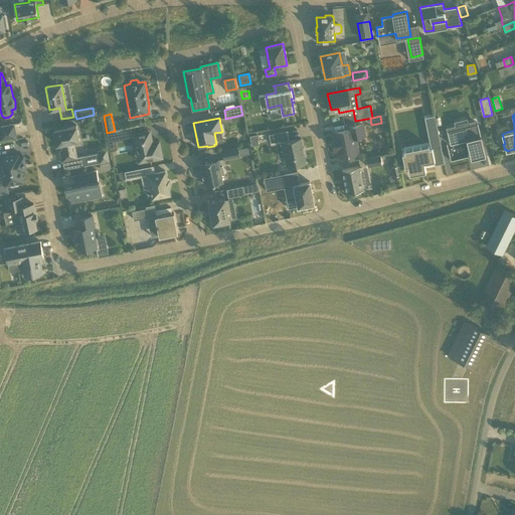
[(0,133),(1,139),(16,136),(14,124),(0,126),(0,133)]
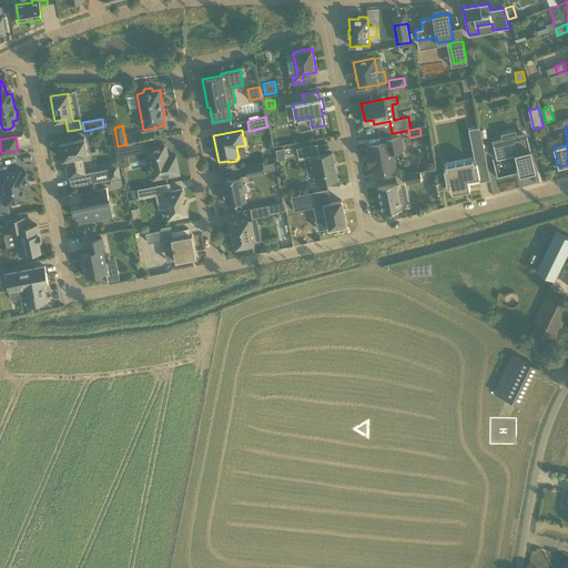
[(519,175),(536,171),(527,137),(493,144),(497,160),(515,155),(519,175)]
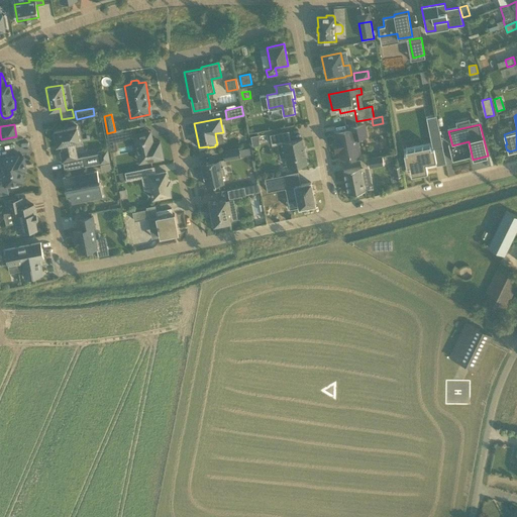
[(80,140),(77,125),(54,130),(55,135),(54,135),(55,140),(56,140),(57,145),(61,144),(63,150),(60,150),(63,162),(68,161),(70,169),(100,163),(99,153),(78,158),(74,141),(80,140)]
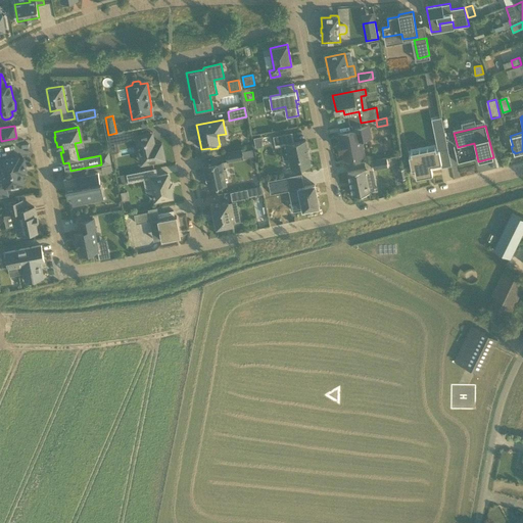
[(360,155),(359,146),(361,146),(360,139),(370,137),(368,127),(354,130),(354,131),(340,134),(341,142),(338,142),(340,150),(343,150),(345,158),(360,155)]
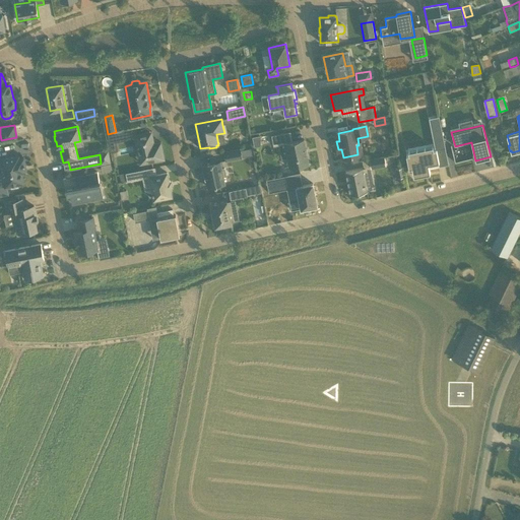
[(116,132),(108,134),(109,143),(112,142),(129,139),(128,131),(127,130),(116,132)]
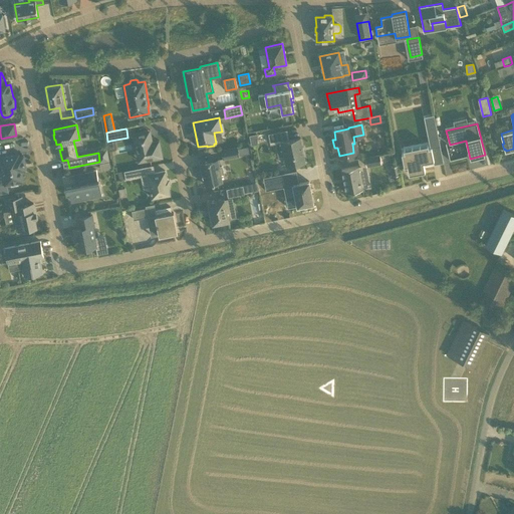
[(286,165),(286,166),(301,163),(305,162),(300,138),(289,140),(287,130),(268,134),(271,145),(276,144),(283,142),(286,156),(287,165),(286,165)]
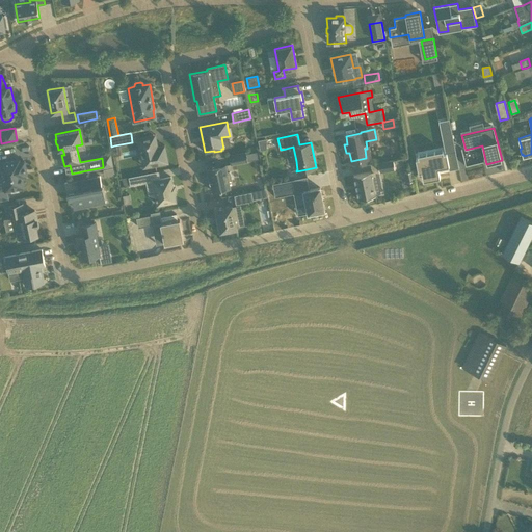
[(156,148),(153,135),(138,138),(142,158),(147,157),(149,166),(168,162),(165,145),(156,148)]
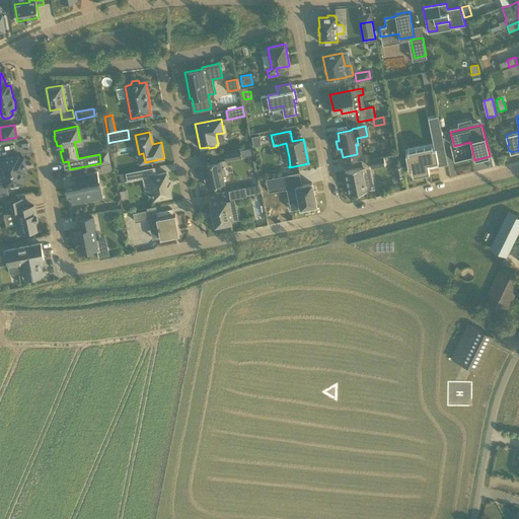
[(253,147),(260,146),(260,135),(252,137),(251,137),(253,147)]
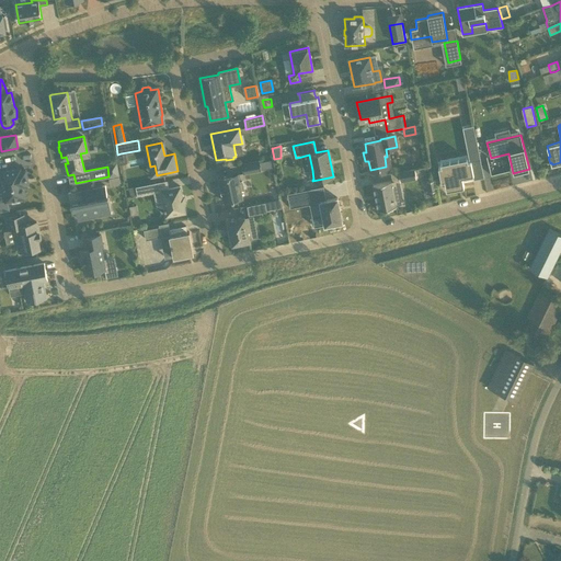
[(470,149),(473,161),(480,159),(478,147),(470,149)]
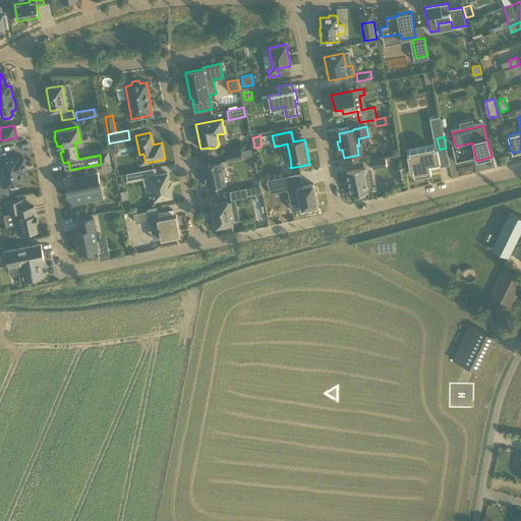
[(227,161),(242,158),(240,151),(240,149),(225,152),(227,161)]
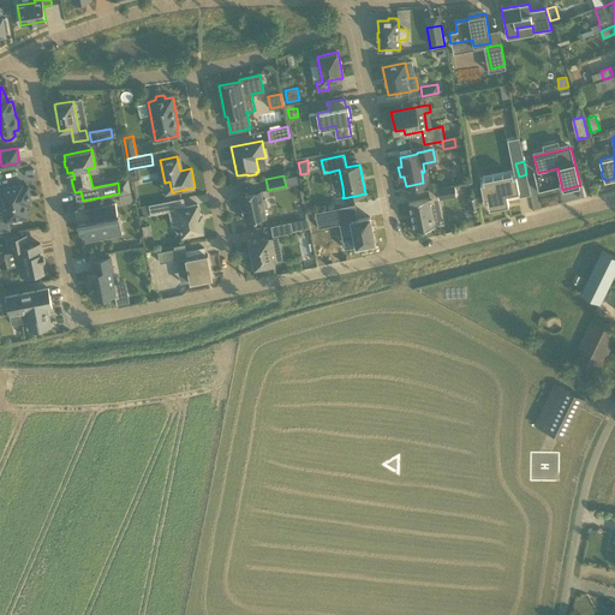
[(127,177),(117,179),(120,192),(130,191),(127,177)]
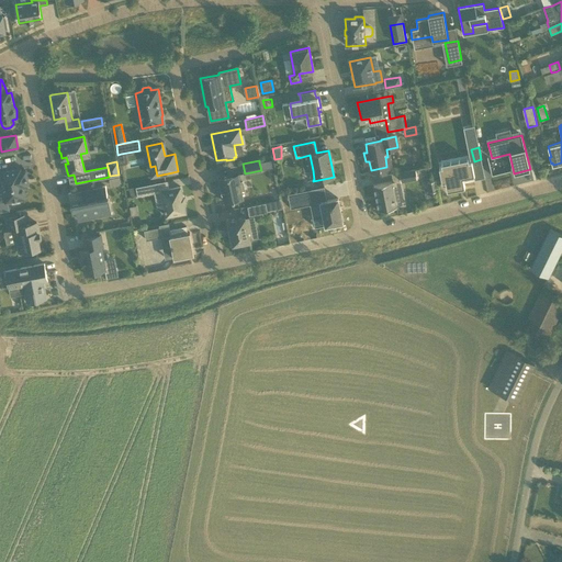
[(445,181),(447,190),(454,188),(454,190),(464,188),(462,178),(474,176),(472,161),(439,168),(441,182),(445,181)]
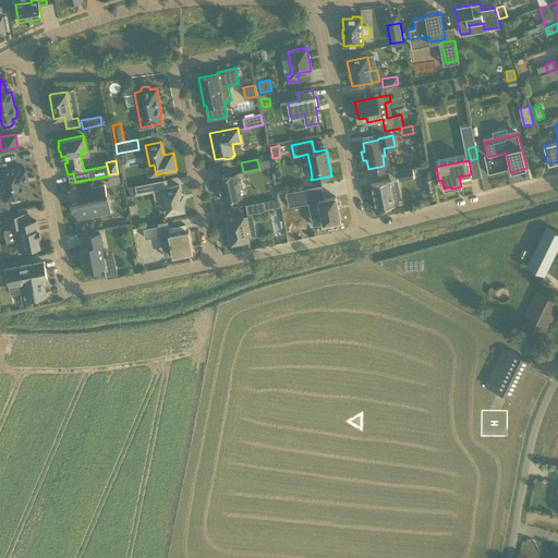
[(21,170),(20,168),(0,171),(5,199),(12,198),(12,202),(20,201),(20,197),(25,196),(23,184),(28,184),(26,169),(21,170)]
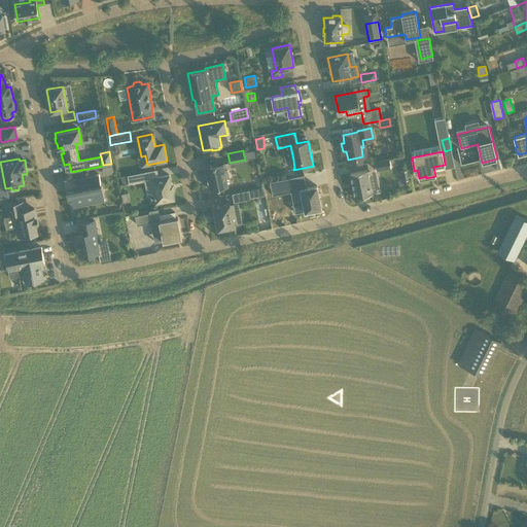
[(376,170),(391,168),(390,159),(375,162),(376,170)]
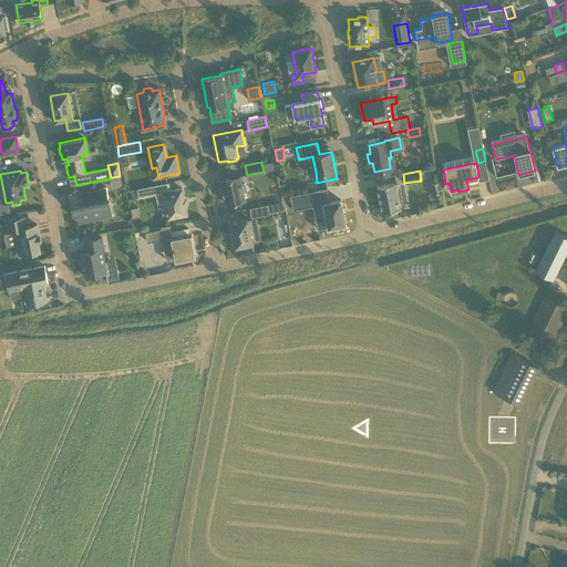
[(243,184),(240,176),(222,179),(224,188),(223,188),(224,196),(225,195),(227,204),(245,200),(244,192),(246,192),(245,184),(243,184)]
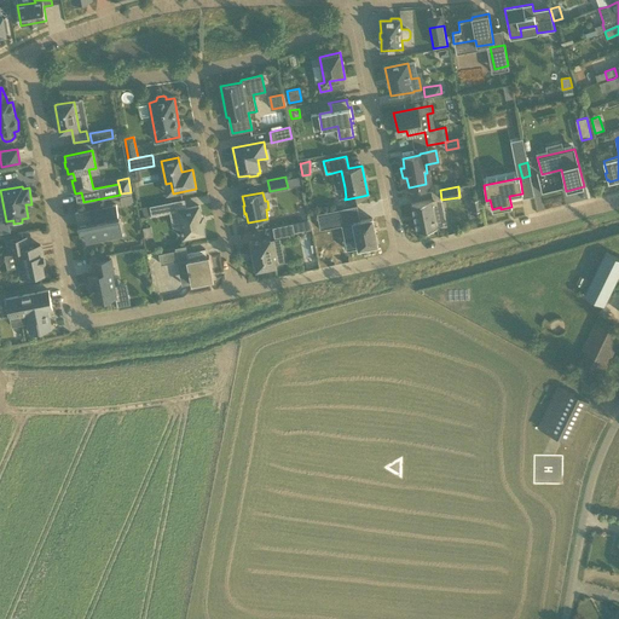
[(123,197),(125,206),(134,204),(132,196),(123,197)]
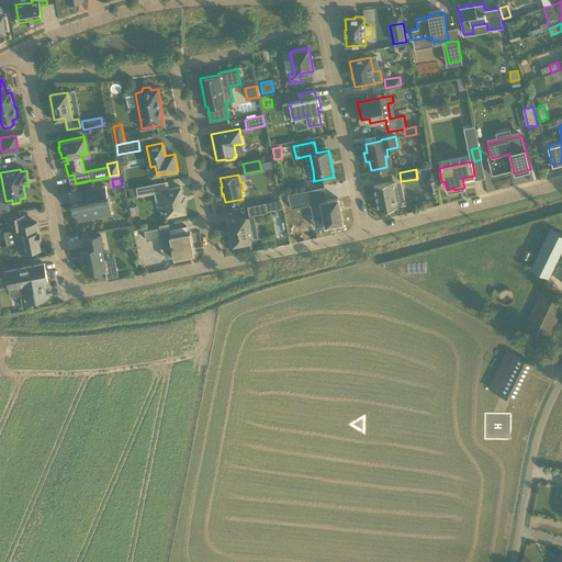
[(379,211),(396,206),(406,204),(403,190),(394,192),(392,181),(373,186),(379,211)]
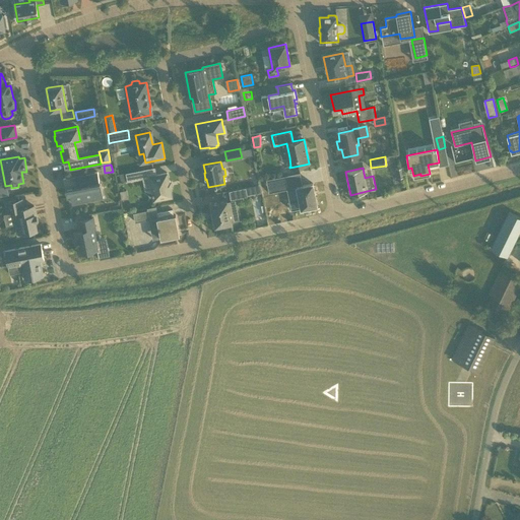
[(127,182),(145,178),(143,170),(126,173),(127,182)]
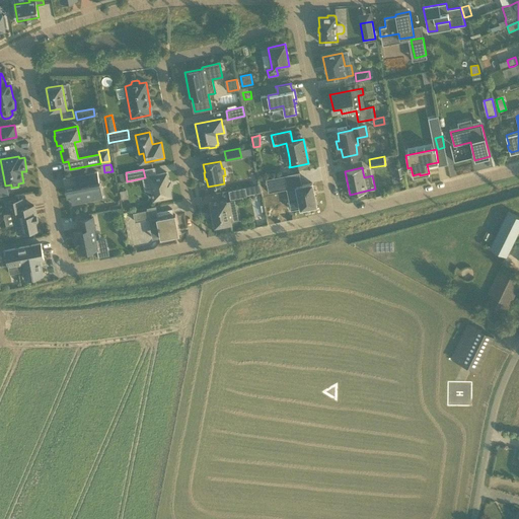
[(99,181),(97,171),(80,175),(80,174),(75,175),(77,186),(66,188),(67,194),(70,193),(72,203),(94,199),(94,198),(92,189),(101,187),(100,180),(99,181)]
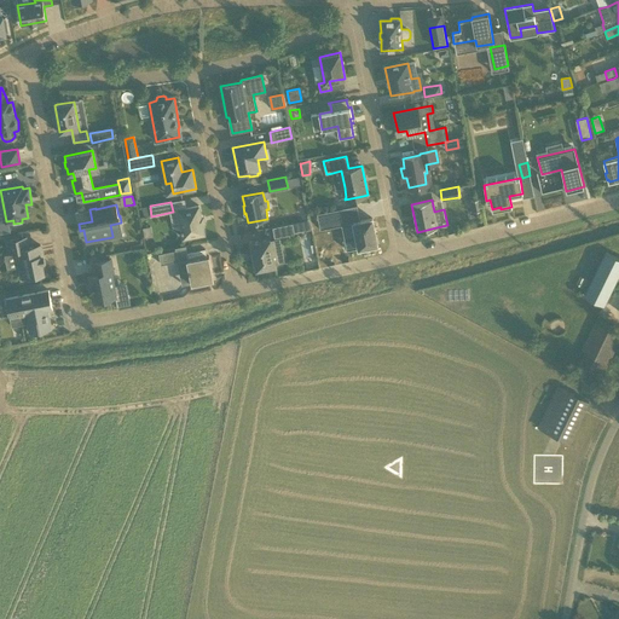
[(184,238),(204,235),(200,206),(178,210),(184,238)]
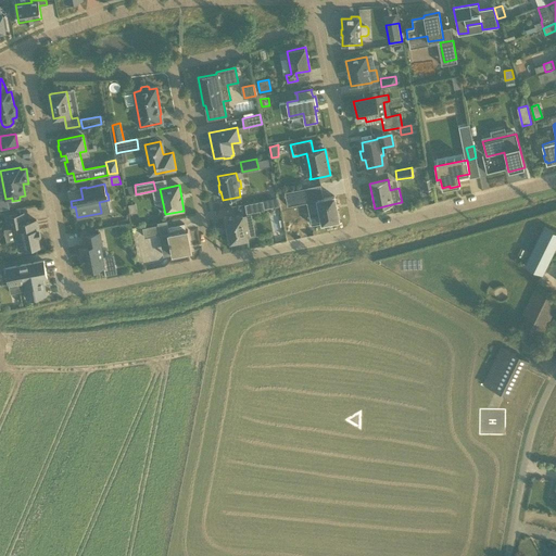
[(307,187),(286,191),(288,206),(310,202),(307,187)]
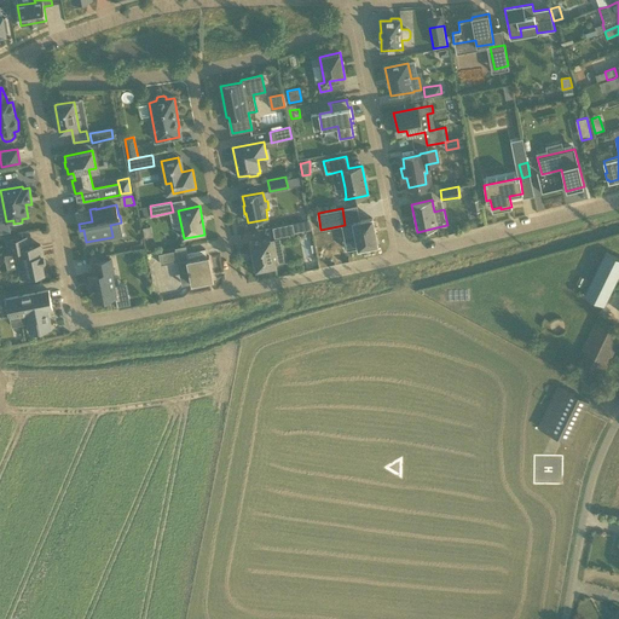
[(375,248),(375,244),(377,244),(372,218),(353,223),(357,237),(345,239),(346,250),(366,247),(368,249),(375,248)]
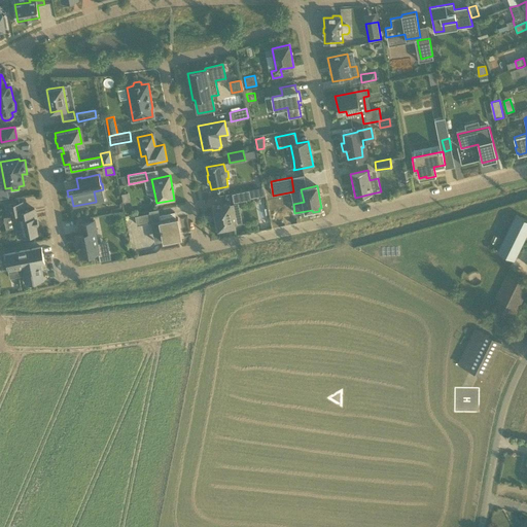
[(235,202),(250,199),(249,189),(233,192),(235,202)]
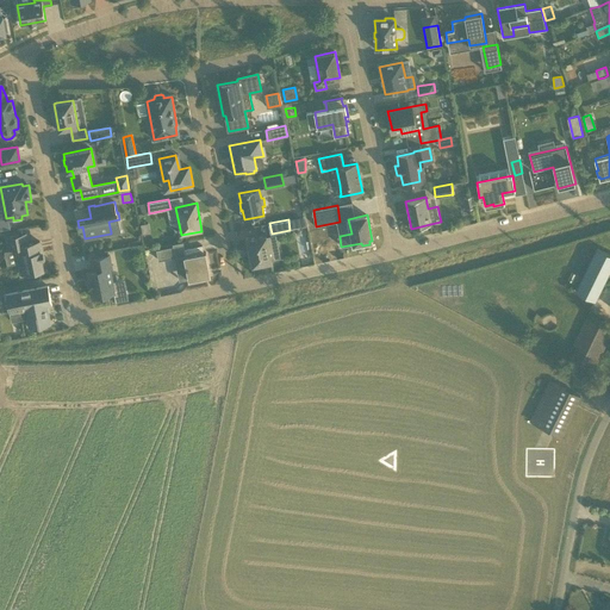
[(26,244),(25,235),(7,238),(10,248),(16,247),(20,274),(33,273),(32,271),(42,268),(39,259),(43,259),(39,242),(26,244)]
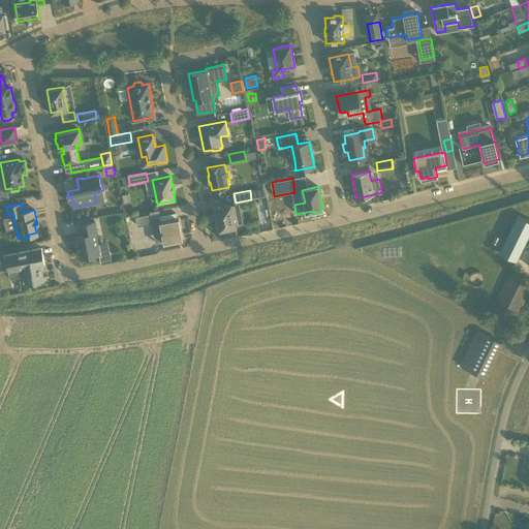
[(231,206),(231,205),(215,208),(216,215),(215,215),(214,215),(216,223),(217,223),(218,222),(219,229),(222,229),(222,231),(234,229),(232,227),(236,226),(234,219),(242,218),(240,209),(237,209),(237,205),(231,206)]
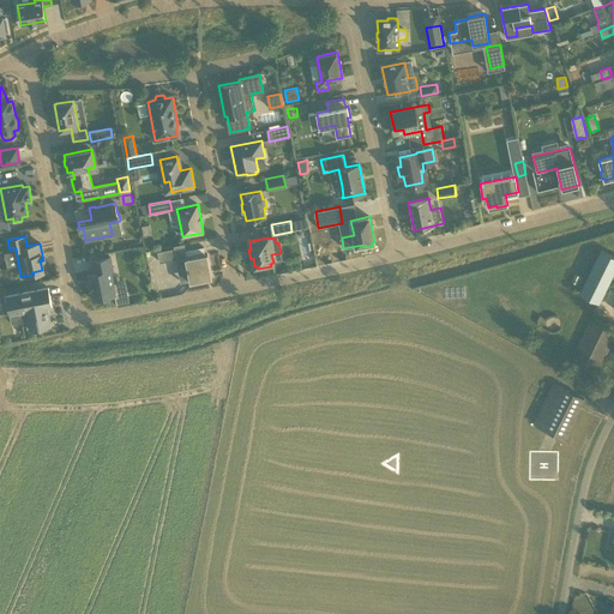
[(205,254),(203,247),(175,252),(174,248),(157,251),(160,262),(175,259),(175,260),(186,258),(191,281),(194,281),(209,277),(208,275),(211,274),(208,254),(205,254)]
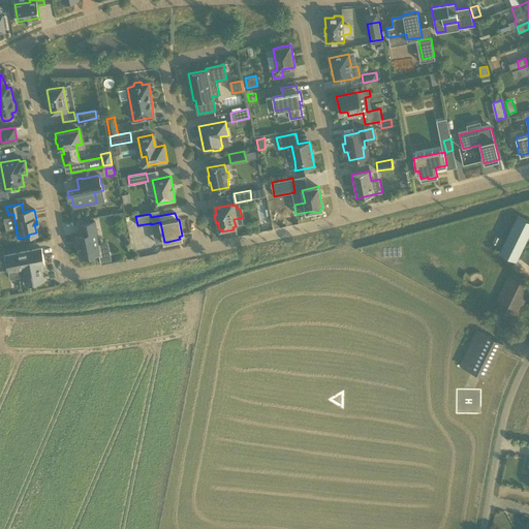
[(528,234),(528,221),(518,216),(499,252),(516,260),(528,234)]
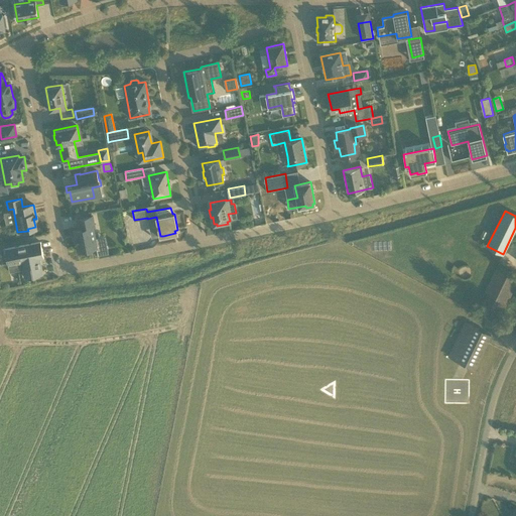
[(97,247),(93,227),(95,226),(93,216),(78,219),(80,229),(74,230),(76,237),(75,238),(76,243),(77,243),(78,251),(85,250),(85,253),(92,251),(91,249),(97,247)]
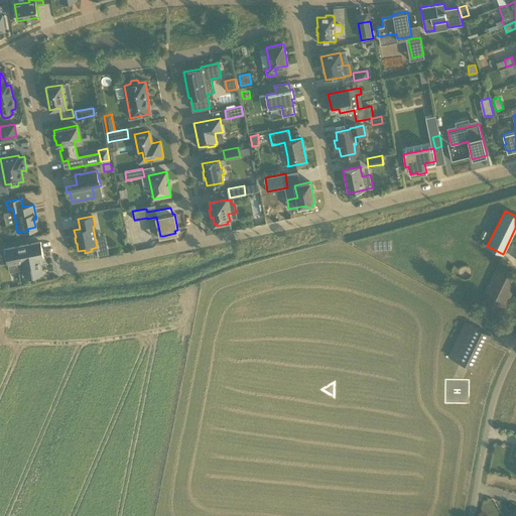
[(39,259),(43,258),(44,258),(41,242),(5,249),(8,265),(26,261),(30,277),(43,274),(39,259)]
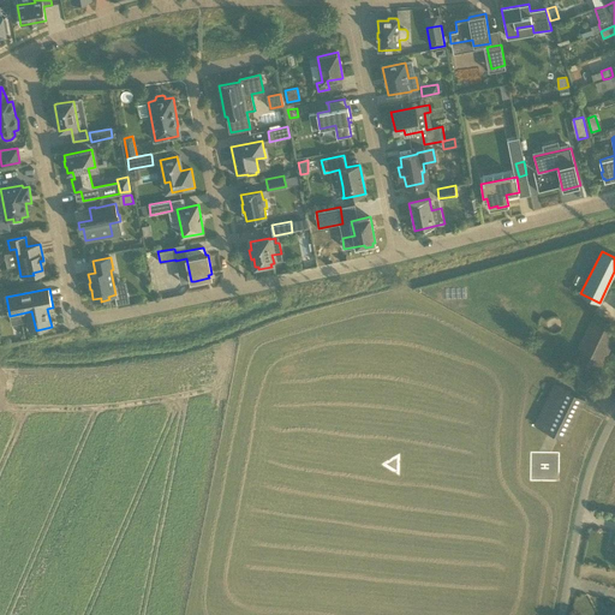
[(598,374),(614,338),(614,328),(595,317),(573,360),(598,374)]
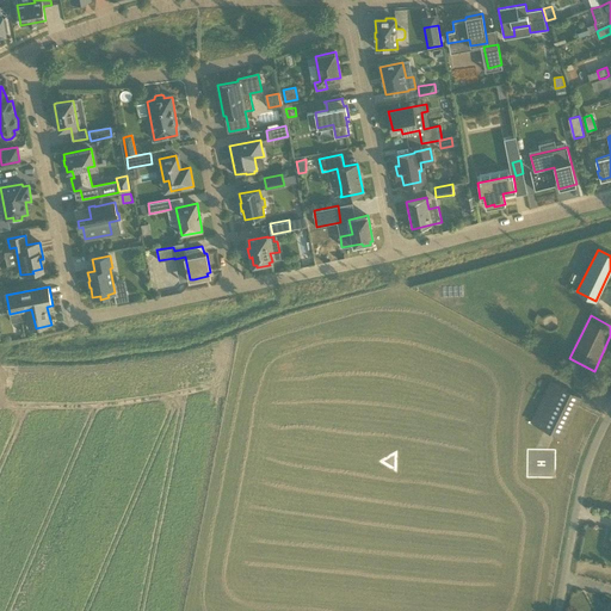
[(578,405),(581,397),(550,382),(531,421),(562,437),(578,405)]
